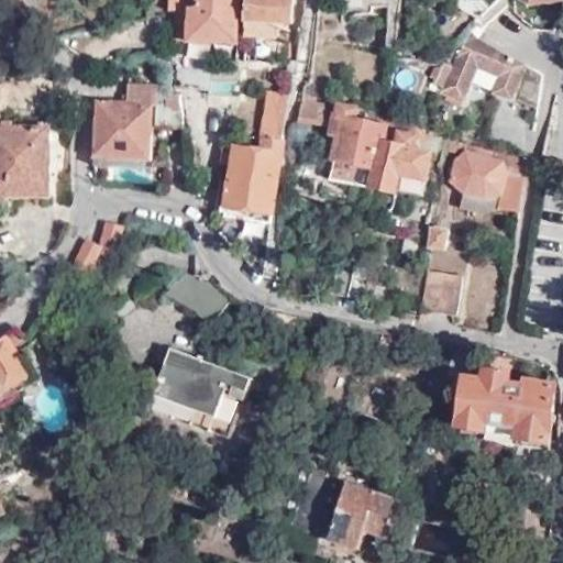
[(236,43),(238,0),(174,0),(175,9),(188,10),(187,41),(236,43)]
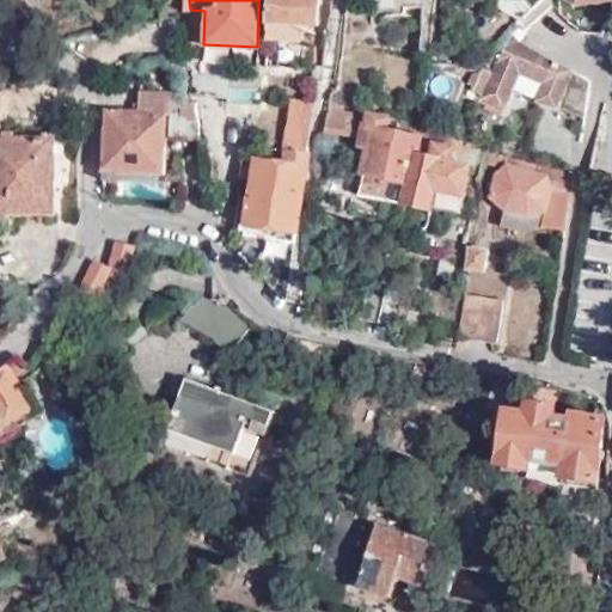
[(265,0),(265,37),(301,38),(301,24),(318,24),(318,0),(265,0)]
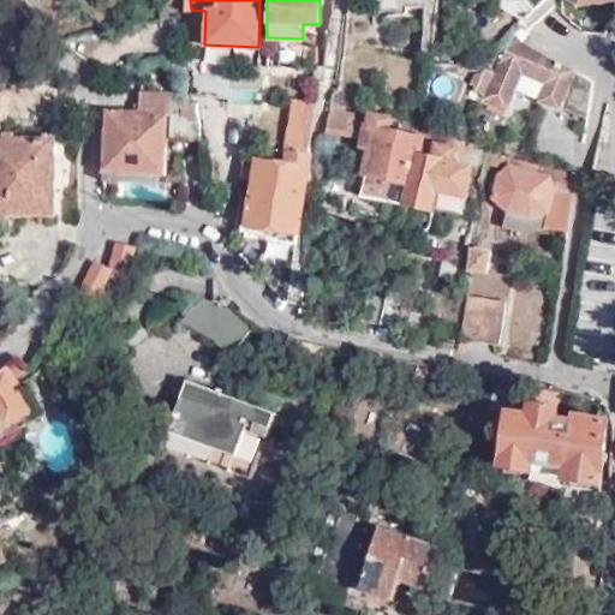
[(410,9),(428,9),(428,0),(381,0),(382,7),(395,9),(395,15),(410,15),(410,9)]
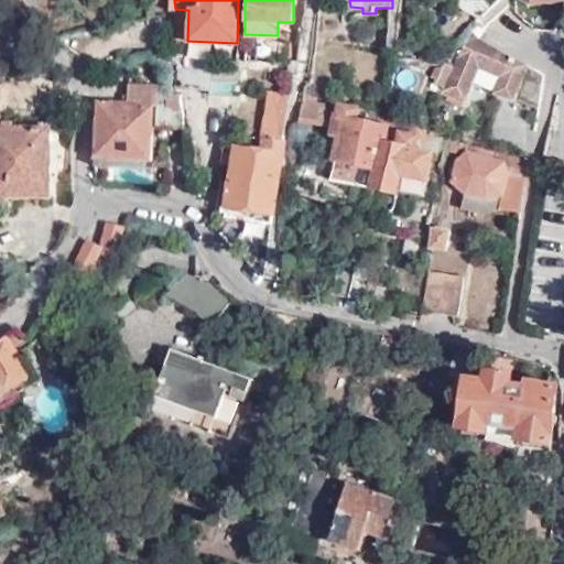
[(397,50),(402,8),(392,8),(389,50),(397,50)]
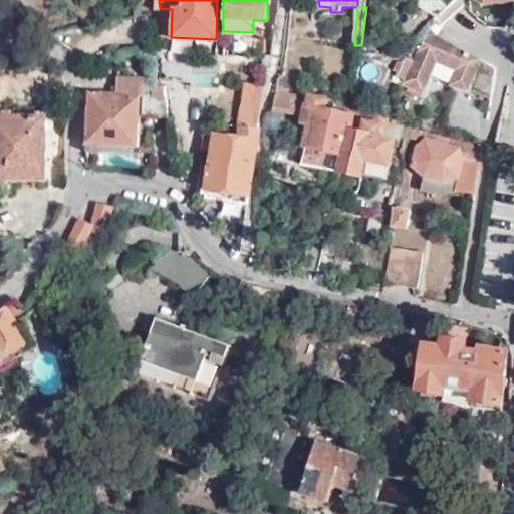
[(423,41),(416,60),(405,56),(403,62),(398,60),(395,68),(399,70),(397,75),(408,79),(406,82),(424,89),(438,59),(458,67),(452,82),(468,89),(481,58),(432,32),(423,41)]
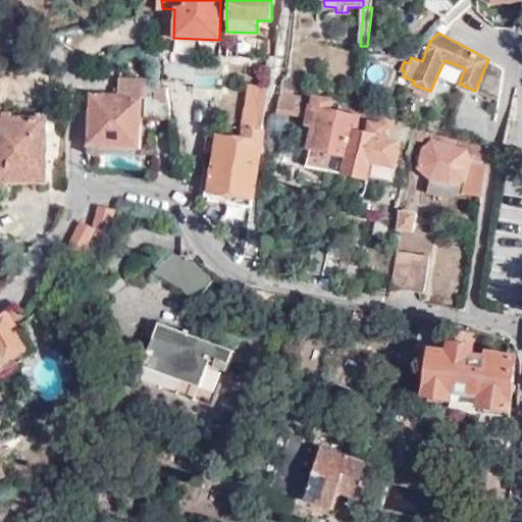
[(488,59),(475,91),(501,101),(506,69),(488,59)]
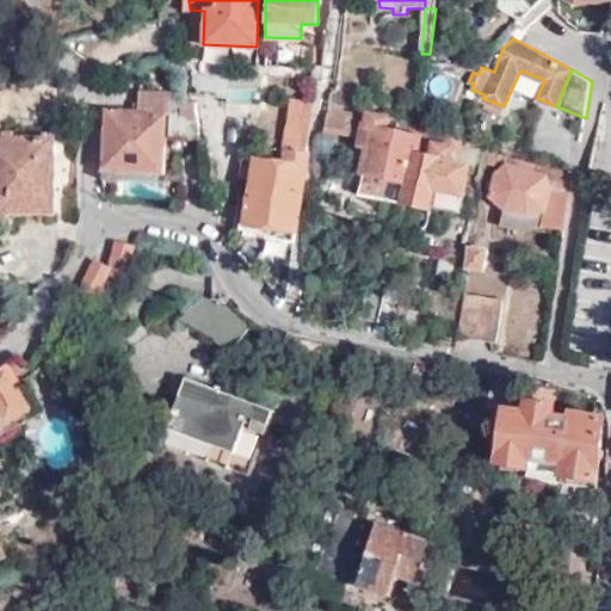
[(104,112),(104,171),(162,171),(164,131),(203,131),(201,104),(195,100),(168,100),(168,92),(136,92),(136,113),(104,112)]
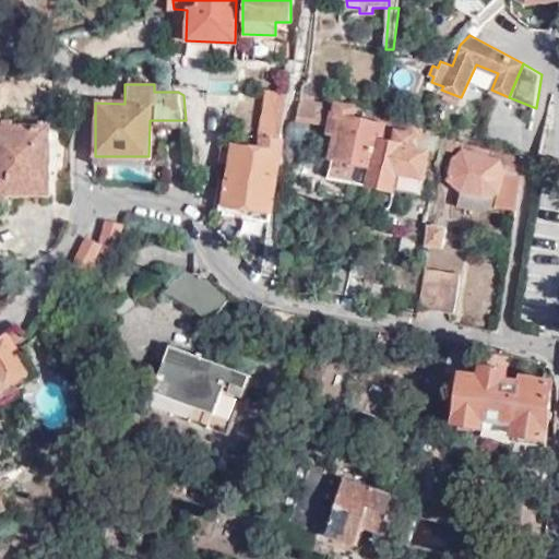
[(282,137),(288,91),(265,88),(259,135),(264,135),(282,137)]
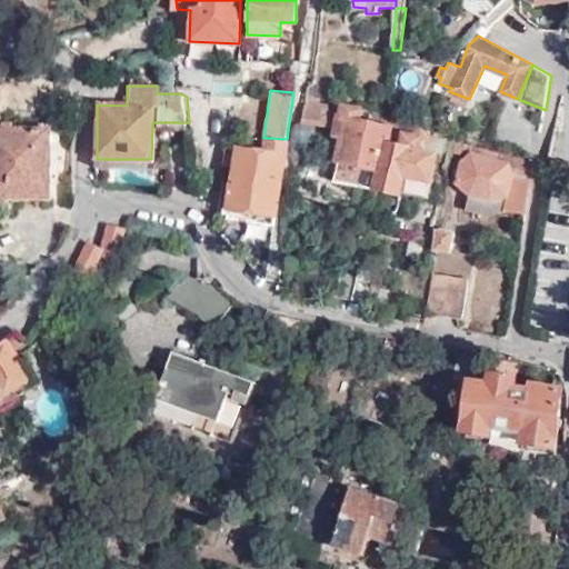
[(303,113),(301,123),(331,128),(333,108),(305,103),(303,113)]
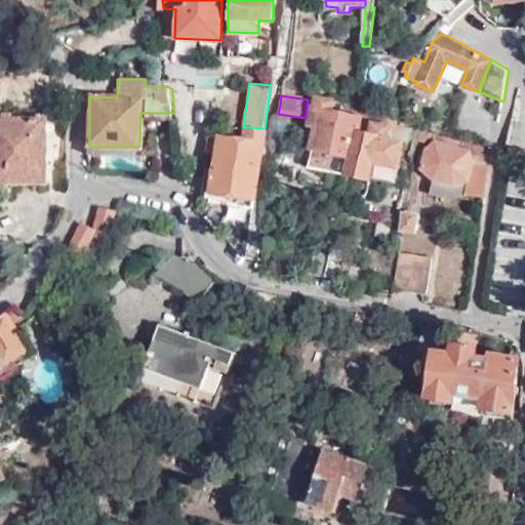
[(366,107),(363,107),(354,105),(352,116),(332,113),(333,101),(317,98),(315,110),(312,110),(310,128),(318,129),(312,168),(351,176),(361,130),(364,118),(366,109),(366,107)]
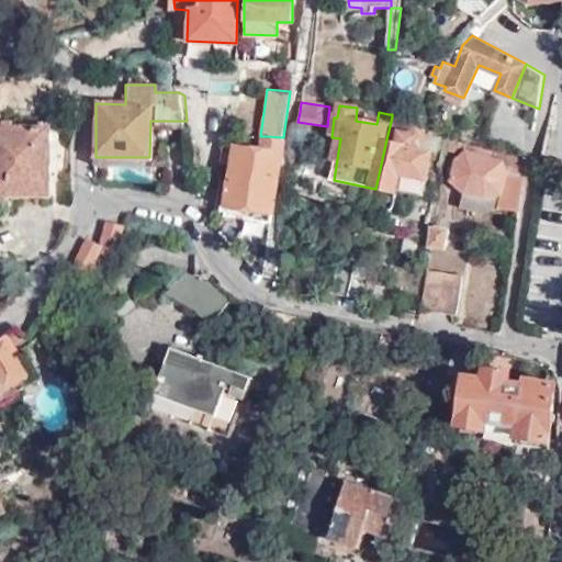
[(426,125),(392,116),(390,126),(402,131),(400,142),(386,139),(375,189),(422,199),(433,149),(415,145),(416,137),(424,141),(426,125)]
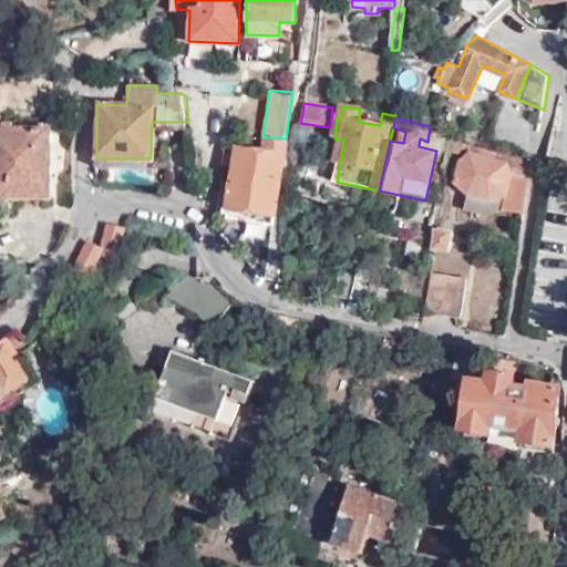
[(0,195),(51,196),(52,129),(0,127),(0,195)]
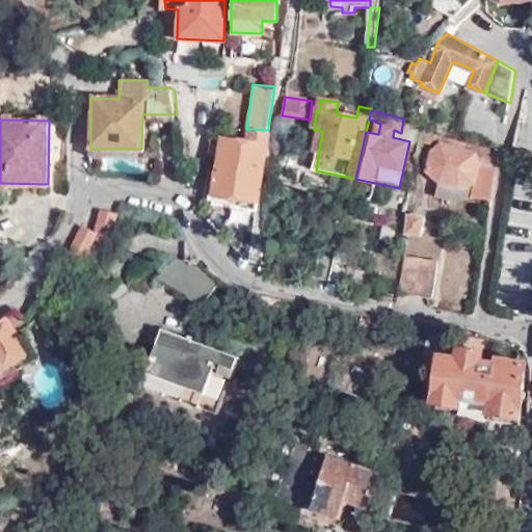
[(468,196),(490,203),(499,152),(424,127),(421,137),(436,142),(430,150),(424,170),(439,179),(434,195),(456,202),(468,196)]
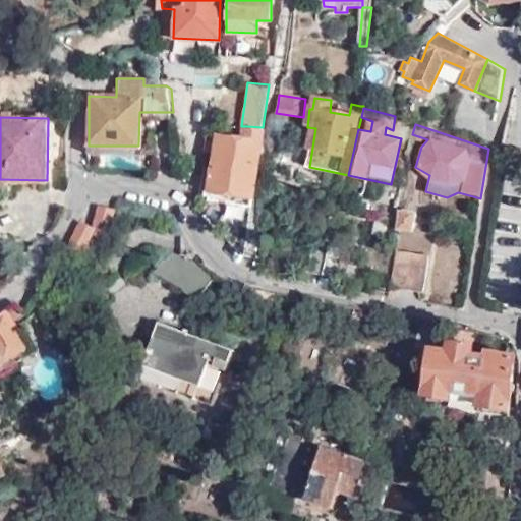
[(252,197),(263,127),(246,126),(244,139),(219,135),(215,173),(209,172),(205,195),(212,196),(213,191),(252,197)]
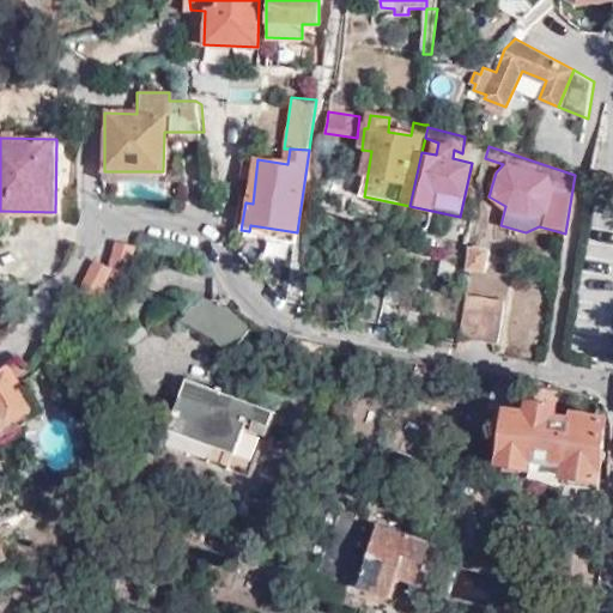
[(240,253),(252,265),(261,244),(247,238),(240,253)]
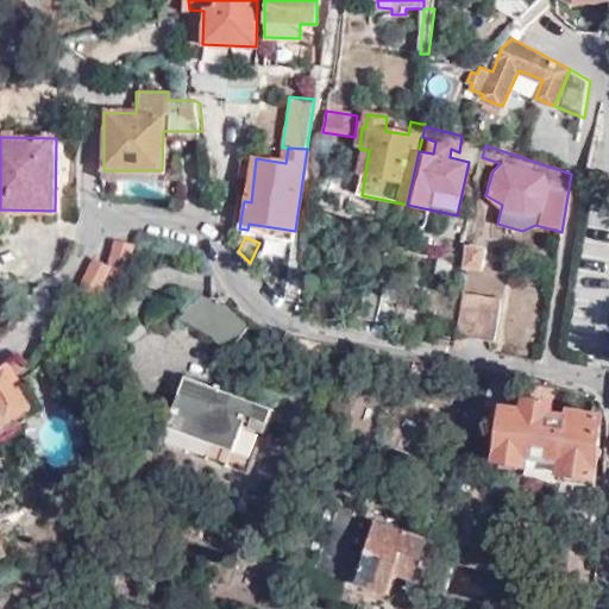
[(135,248),(117,243),(110,269),(106,274),(125,280),(135,248)]
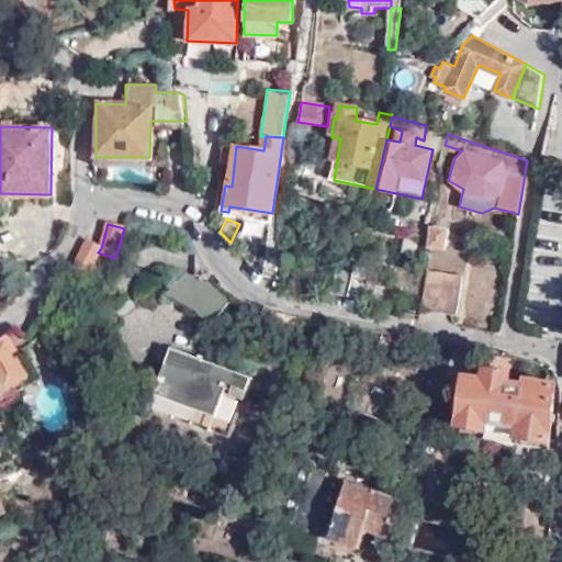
[(448,228),(434,226),(431,243),(446,244),(448,228)]
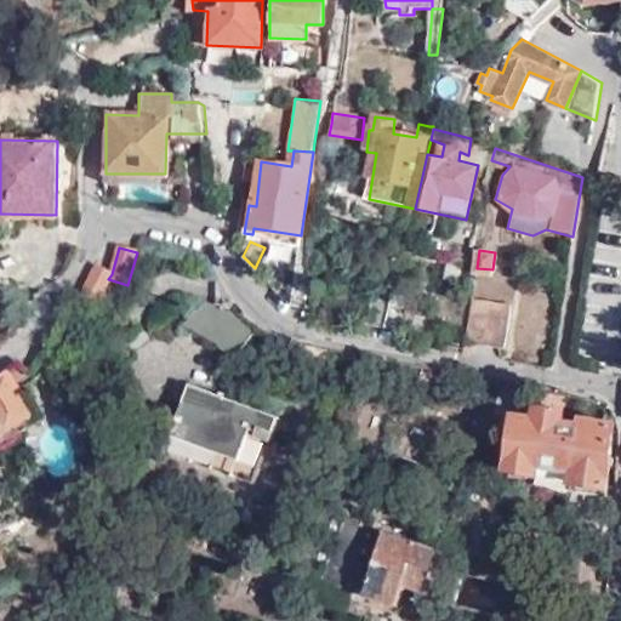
[(81,294),(97,301),(108,279),(112,274),(96,265),(81,294)]
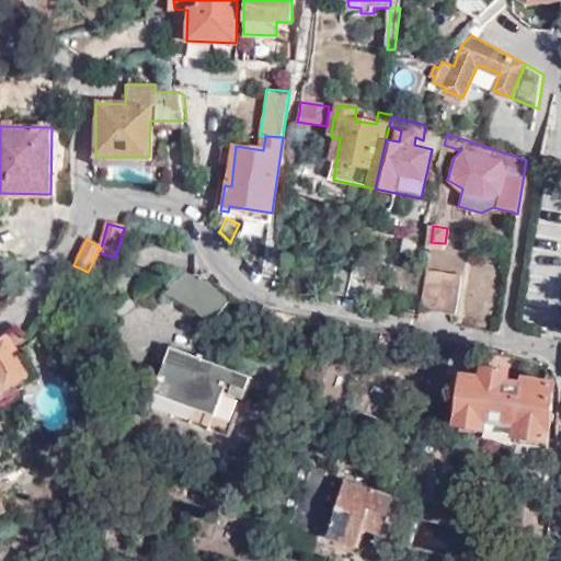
[(331,293),(348,297),(356,265),(339,261),(331,293)]
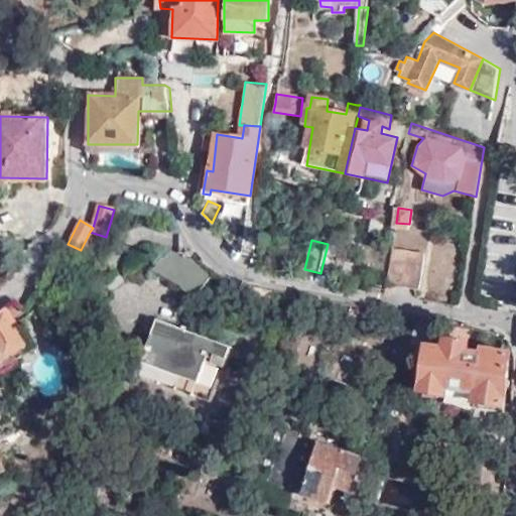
[(196,258),(190,248),(181,252),(168,248),(152,268),(173,280),(192,297),(213,274),(196,258)]
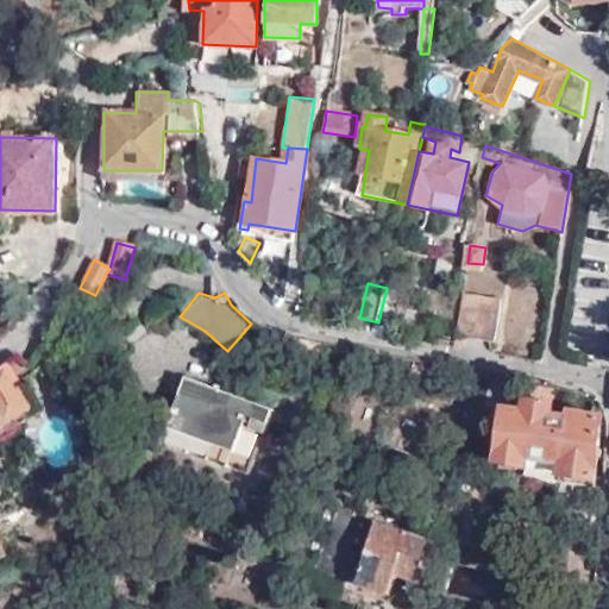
[(463,293),(456,336),(495,341),(501,299),(463,293)]
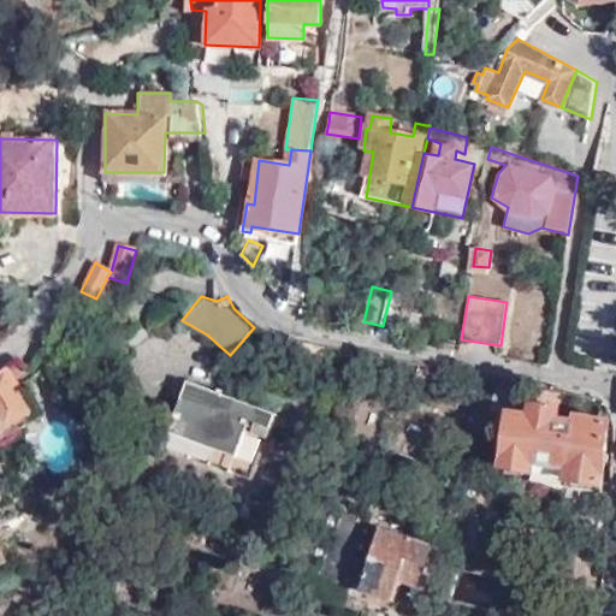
[(538,363),(546,365),(549,353),(539,350),(538,363)]
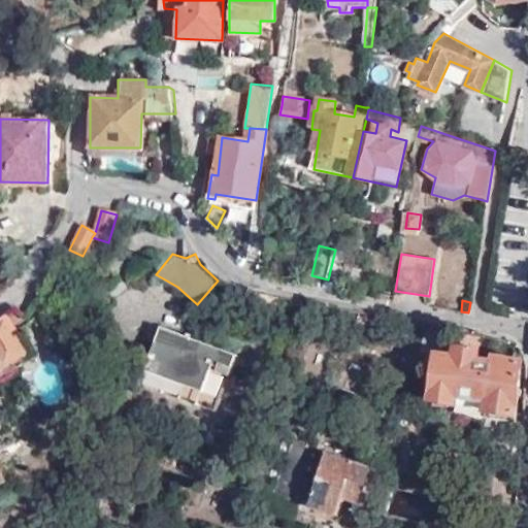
[(458,330),(418,322),(410,369),(424,371),(424,370),(428,371),(429,354),(448,357),(448,351),(455,352),(458,330)]
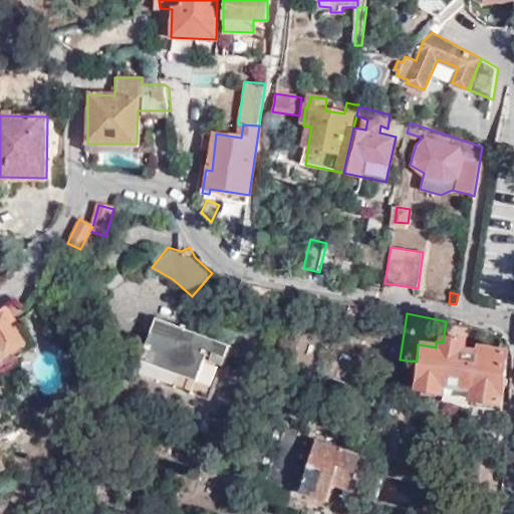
[(0,354),(17,346),(0,314),(0,354)]
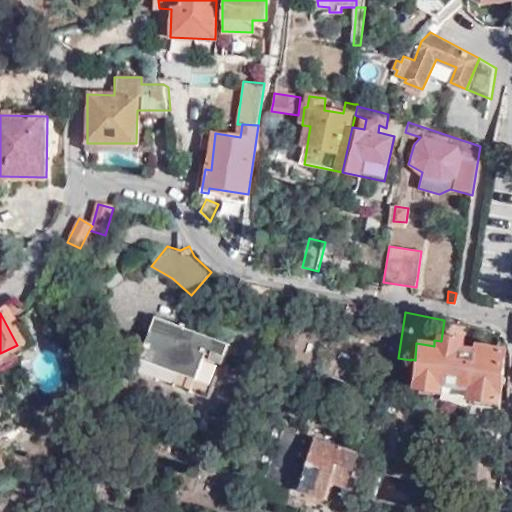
[(210,396),(229,343),(154,316),(134,369),(210,396)]
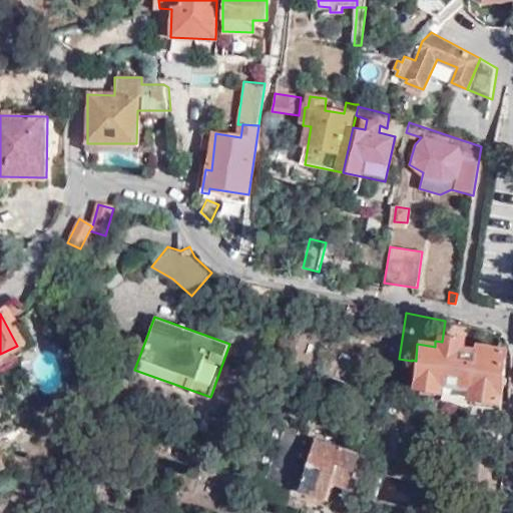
[(461,351),(465,325),(445,321),(442,342),(435,341),(435,347),(417,344),(416,361),(412,360),(412,361),(411,371),(415,371),(413,390),(434,393),(433,402),(464,407),(466,399),(497,404),(505,350),(478,346),(477,354),(461,351)]
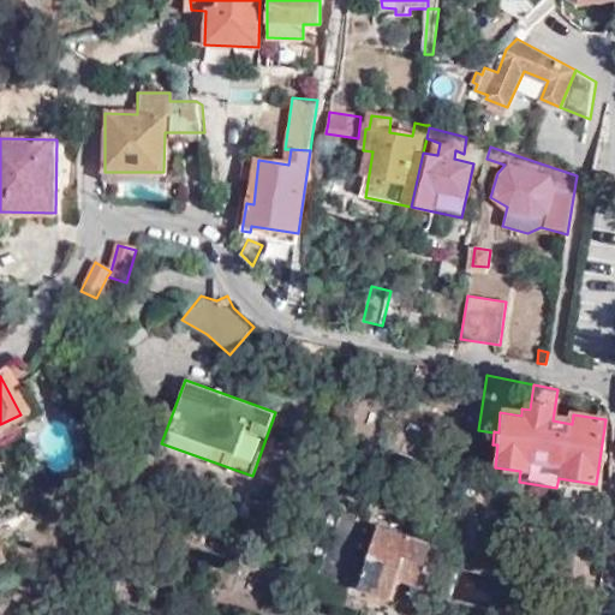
[(398,475),(384,470),(378,488),(390,491),(398,475)]
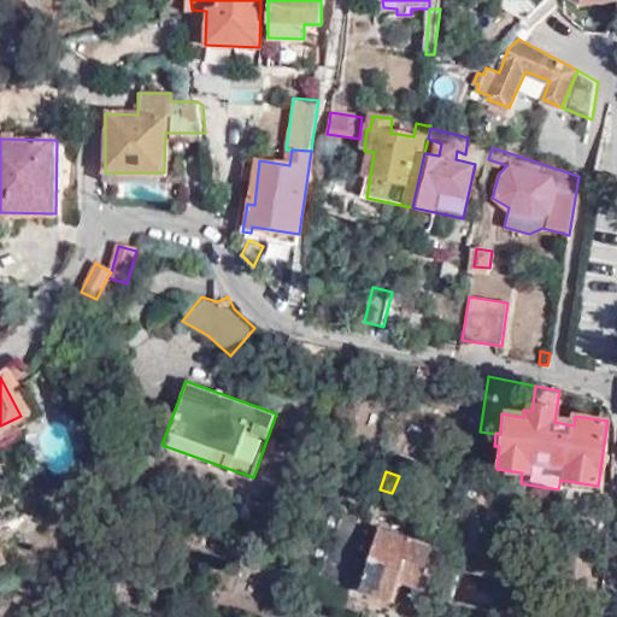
[(428,522),(435,501),(428,499),(421,519),(428,522)]
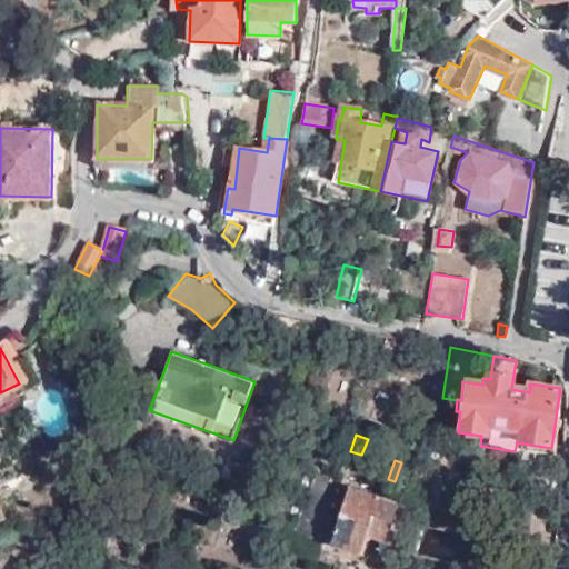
[(371,535),(396,543),(407,509),(391,505),(393,499),(389,497),(386,502),(351,489),(332,545),(363,557),(371,535)]
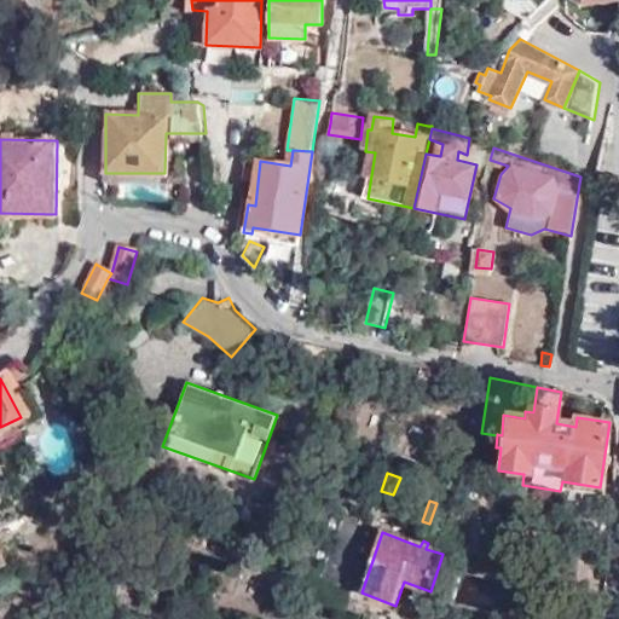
[(137,578),(136,560),(127,561),(128,578),(137,578)]
